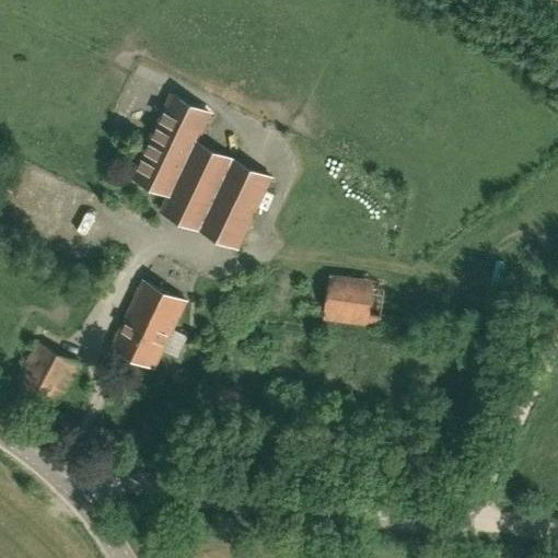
[(208,115),(172,97),(132,178),(169,196),(195,143),(208,115)]
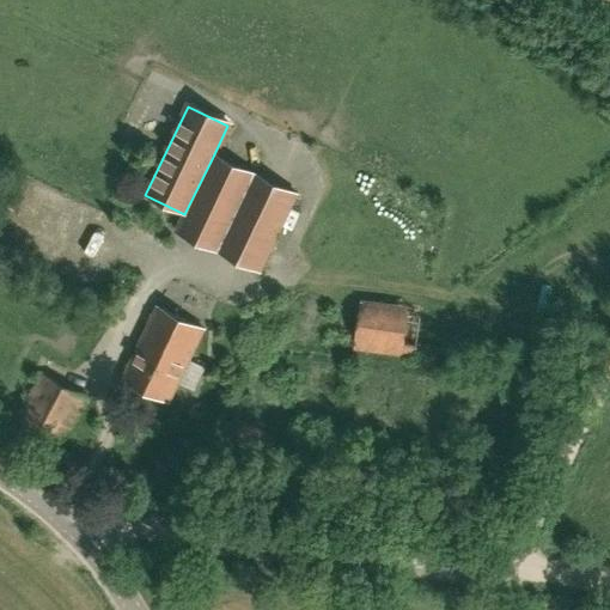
[(355,351),(418,357),(422,307),(360,300),(355,351)]
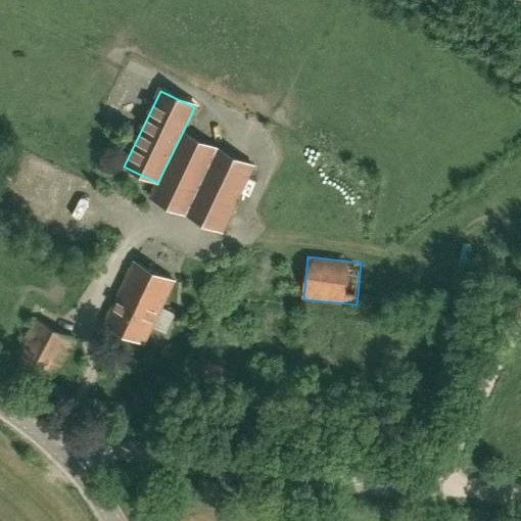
[(103,325),(142,344),(173,282),(133,264),(103,325)]
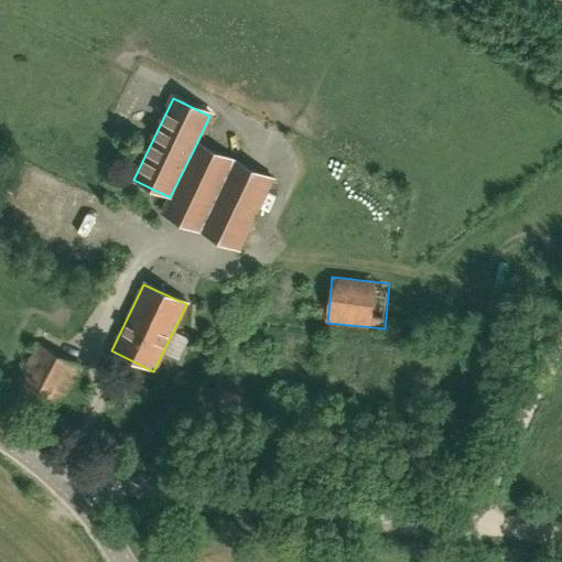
[(54,414),(78,368),(36,345),(11,391),(54,414)]
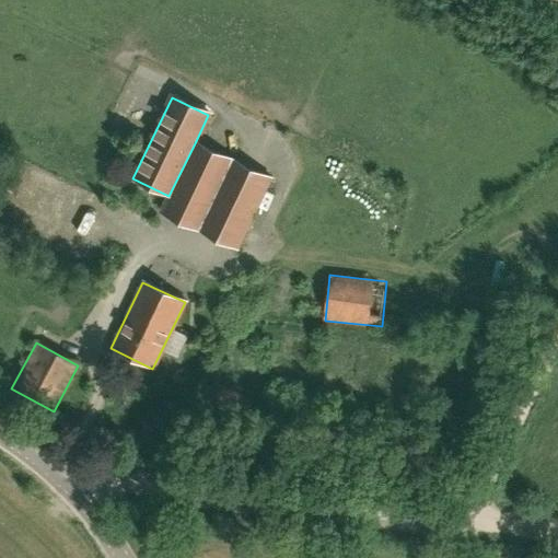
[(202,405),(229,418),(239,395),(212,383),(208,392),(202,405)]
